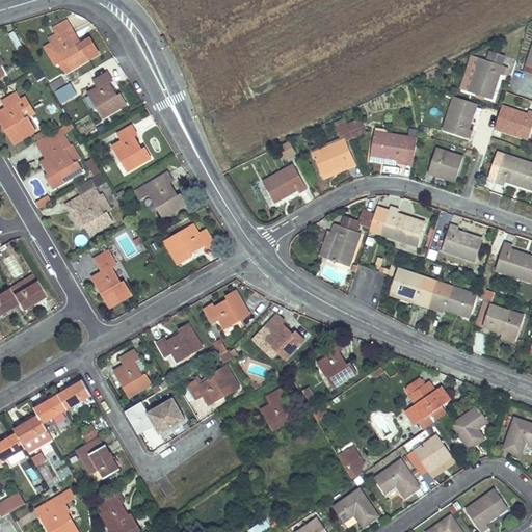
[(99,54),(90,40),(81,45),(81,46),(78,47),(73,37),(75,35),(76,35),(69,21),(54,29),(57,35),(62,43),(55,47),(53,48),(61,62),(68,73),(99,54)]
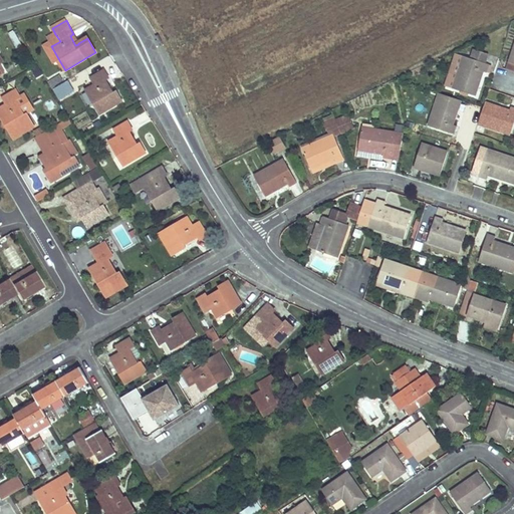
[(21,43),(15,32),(9,35),(16,46),(21,43)]
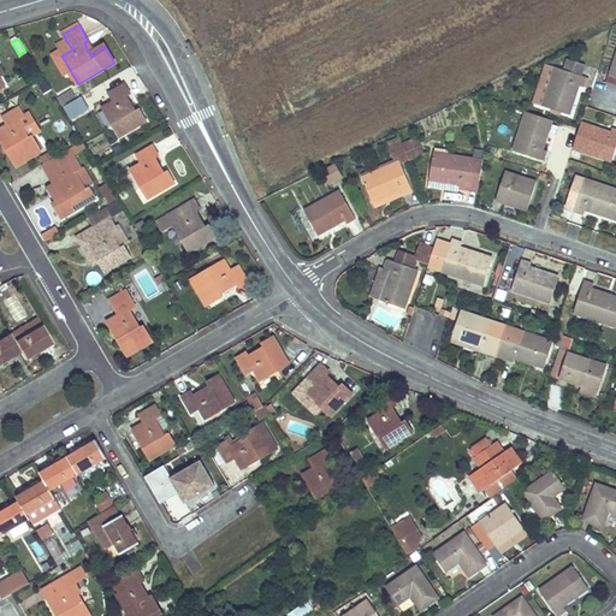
[(60,46),(59,46),(61,51),(53,55),(65,76),(71,72),(61,55),(64,54),(72,49),(66,41),(60,46)]
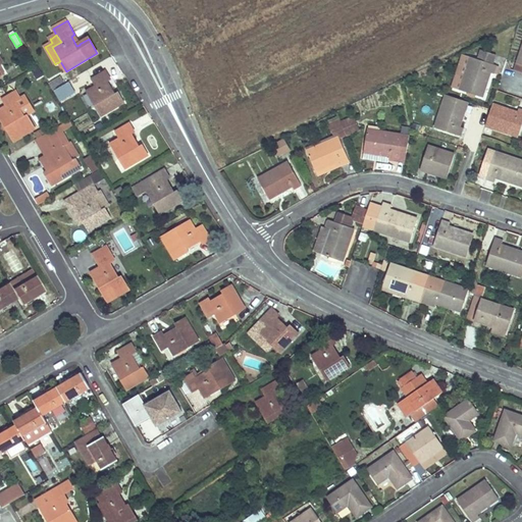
[(80,44),(74,35),(73,35),(71,37),(76,46),(80,45),(80,44)]
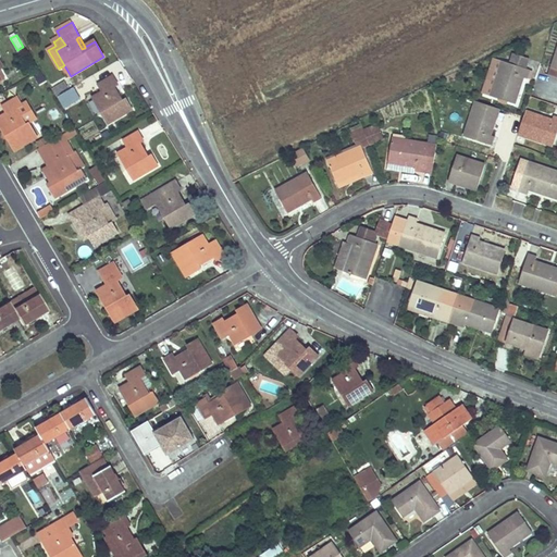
[(516,54),(512,64),(514,65),(524,69),(529,59),(516,54)]
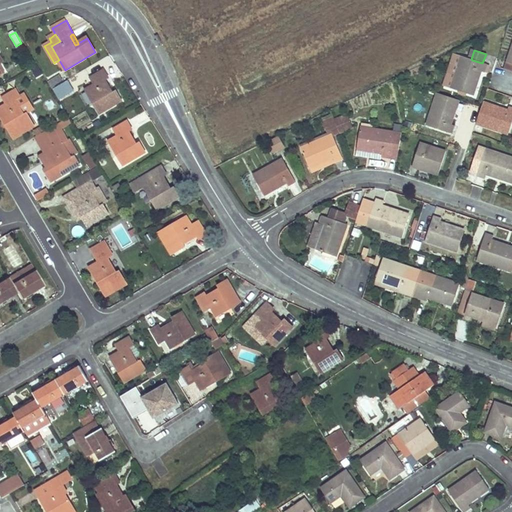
[(462,56),(454,54),(443,86),(451,88),(462,56)]
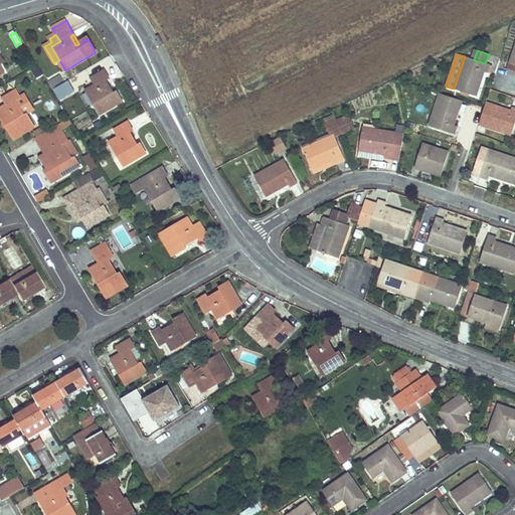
[(475,97),(483,72),(488,73),(491,65),(485,63),(475,60),(474,59),(465,56),(454,89),(464,93),(473,96),(475,97)]
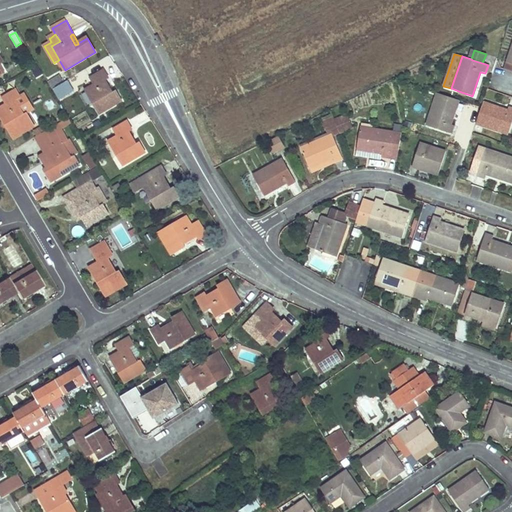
[(122,101),(116,91),(111,94),(108,89),(110,88),(105,80),(108,78),(104,71),(91,78),(93,81),(95,85),(86,90),(94,105),(100,114),(122,101)]
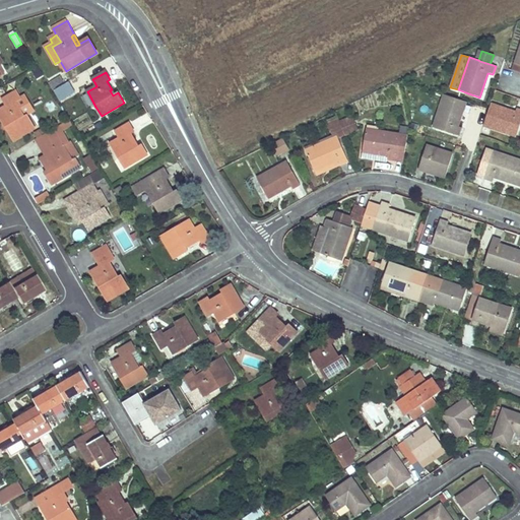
[(63,82),(60,77),(52,82),(55,87),(63,82)]
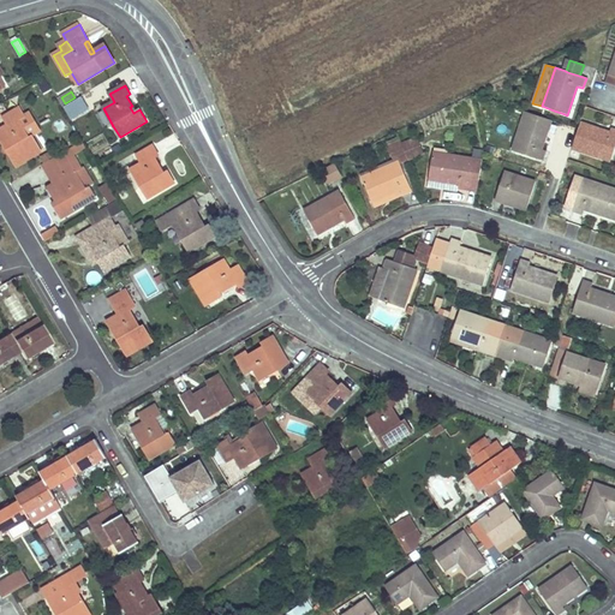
[(71,118),(88,107),(82,97),(65,107),(71,118)]
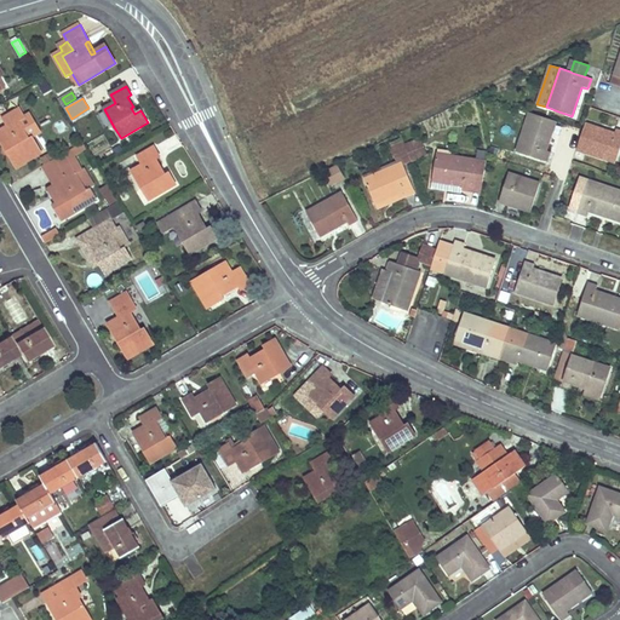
[(41,154),(32,137),(36,135),(26,116),(24,118),(18,108),(3,118),(4,119),(9,126),(0,131),(0,138),(9,153),(17,168),(41,154)]
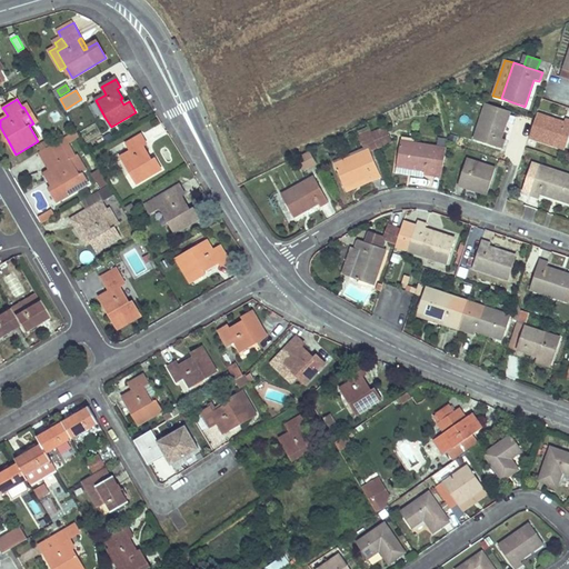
[(500,138),(509,111),(487,103),(475,140),(502,150),(506,140),(500,138)]
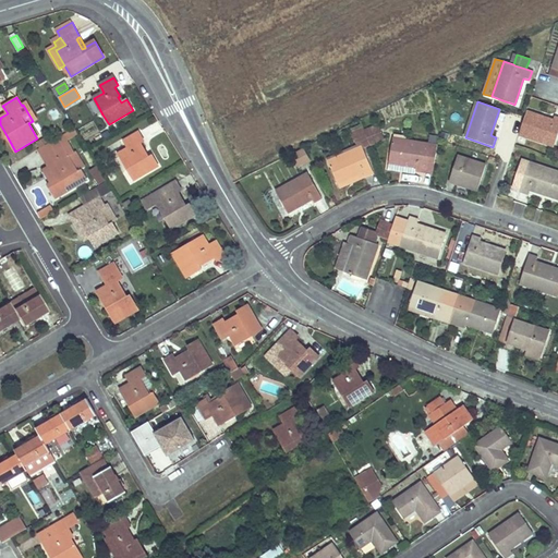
[(554,147),(557,135),(557,117),(556,117),(554,122),(526,112),(524,117),(519,135),(554,147)]
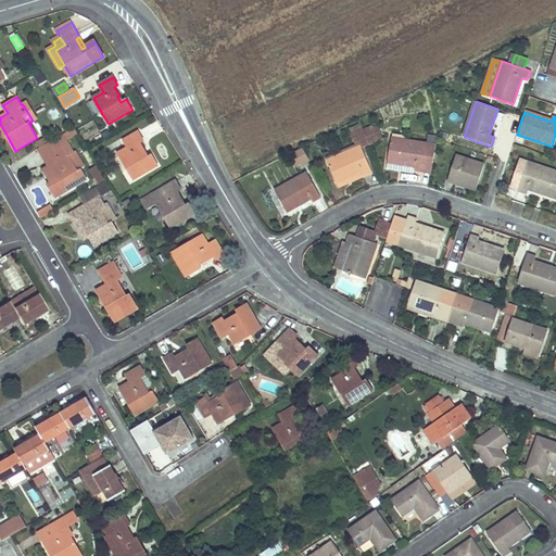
[(381,139),(376,126),(364,130),(369,144),(381,139)]
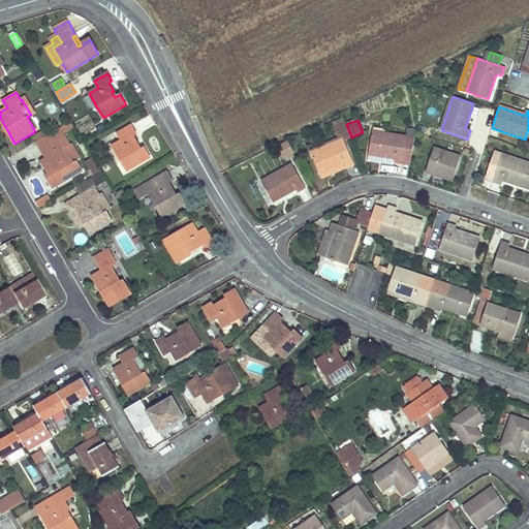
[(70,122),(39,141),(44,149),(65,137),(63,133),(73,127),(70,122)]
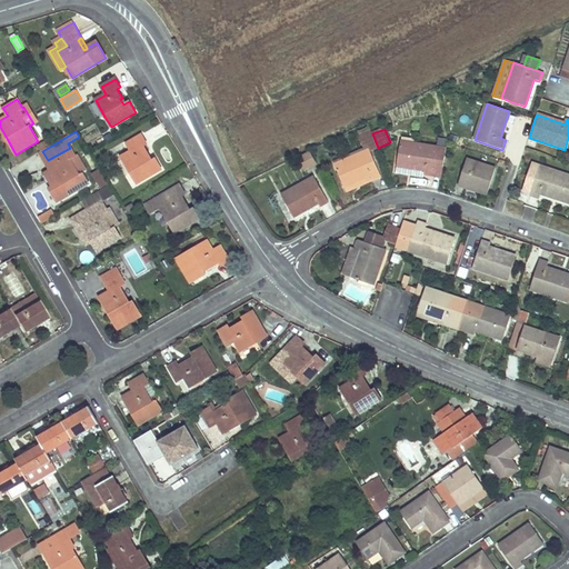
[(381,177),(370,151),(377,148),(369,131),(359,135),(365,148),(368,147),(369,149),(333,163),(343,186),(369,176),(371,180),(381,177)]
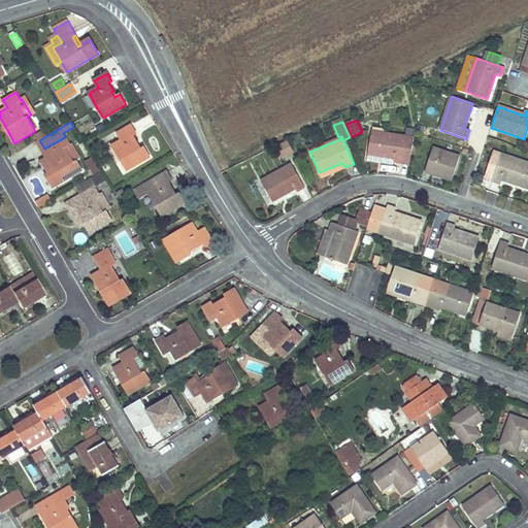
[(150,157),(143,146),(138,150),(135,144),(137,143),(132,135),(136,133),(131,125),(118,133),(120,137),(123,141),(113,146),(122,161),(128,171),(150,157)]
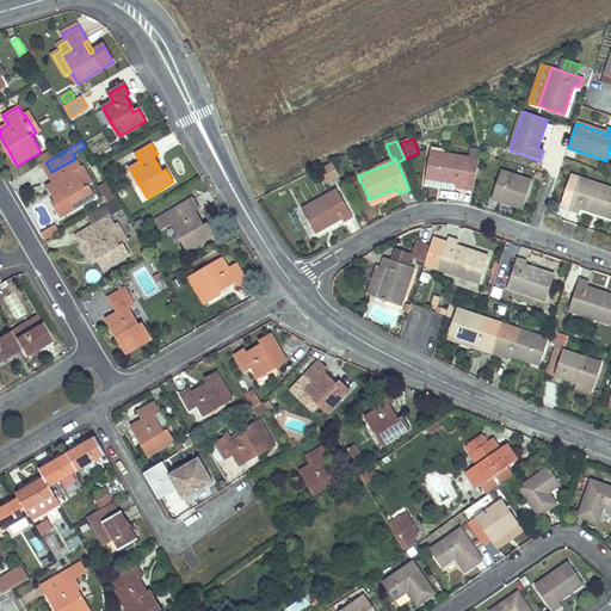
[(480,153),(481,150),(471,148),(469,158),(479,159),(480,159),(480,153)]
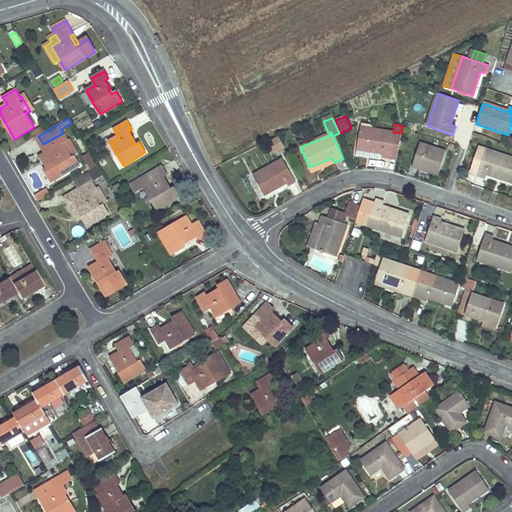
[(398,160),(402,133),(401,133),(393,132),(361,126),(355,155),(381,159),(382,157),(398,160)]
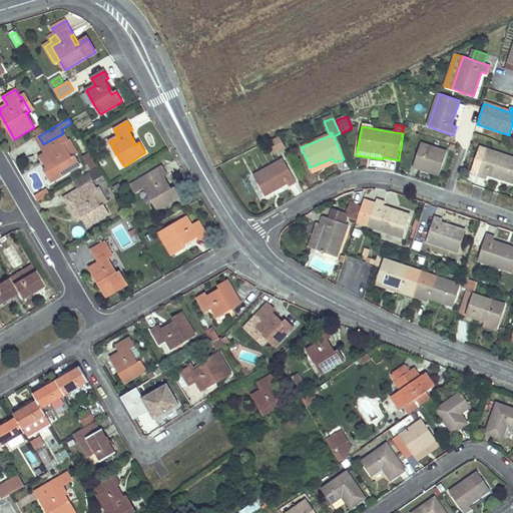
[(80,165),(74,156),(72,158),(71,158),(62,143),(67,141),(68,140),(63,133),(43,144),(47,151),(45,153),(52,166),(47,168),(45,170),(52,182),(80,165)]
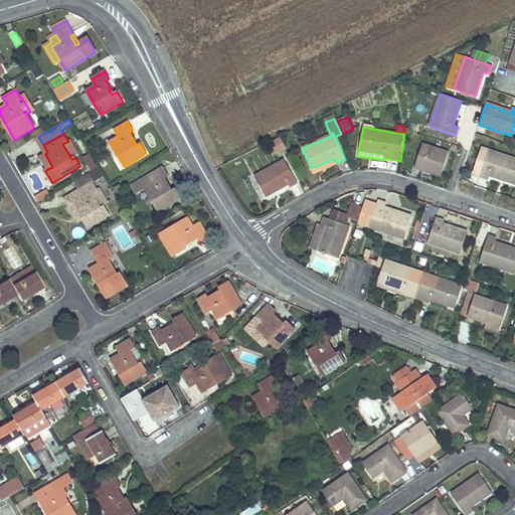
[(287,148),(280,138),(270,143),(276,153),(287,148)]
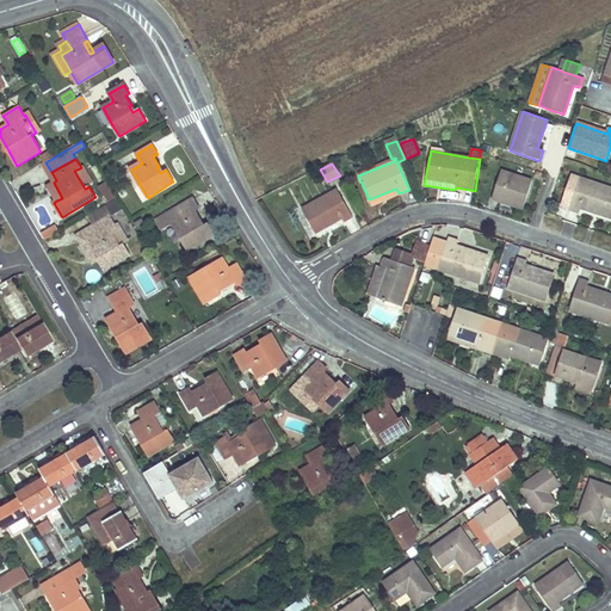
[(80,168),(74,171),(85,189),(86,189),(88,186),(93,185),(82,166),(81,167),(80,168)]
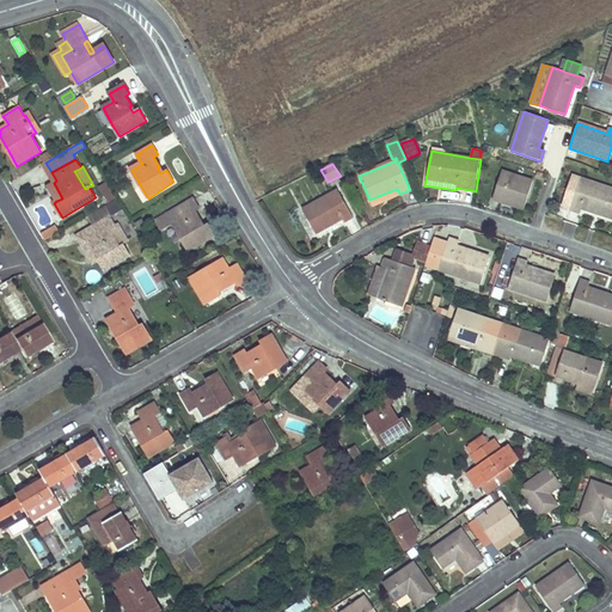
[(524,209),(533,181),(503,170),(493,200),(502,202),(503,200),(514,203),(513,206),(524,209)]
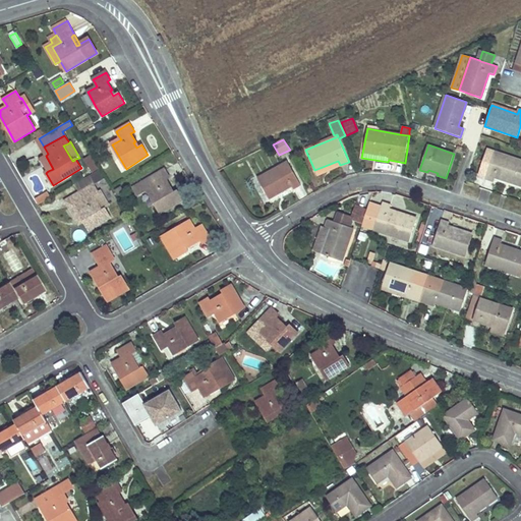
[(520,185),(520,161),(495,153),(490,165),(486,177),(485,180),(493,182),(496,177),(520,185)]
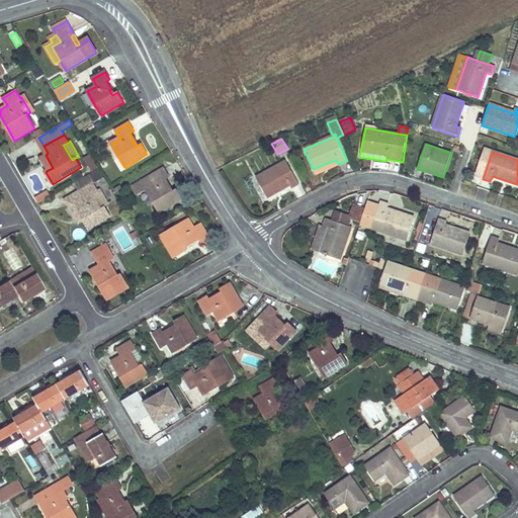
[(53,168),(46,155),(40,158),(48,170),(53,168)]
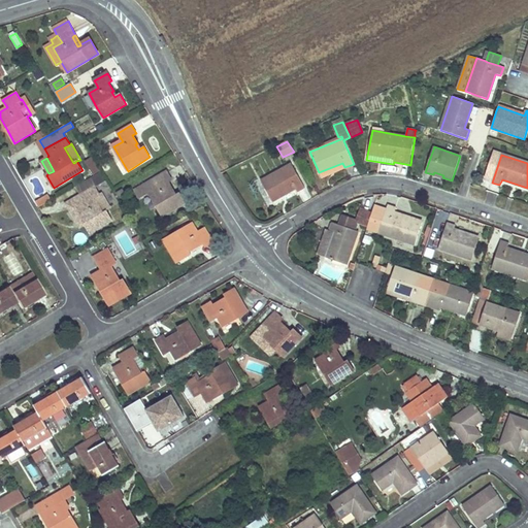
[(99,171),(94,163),(89,166),(94,174),(99,171)]
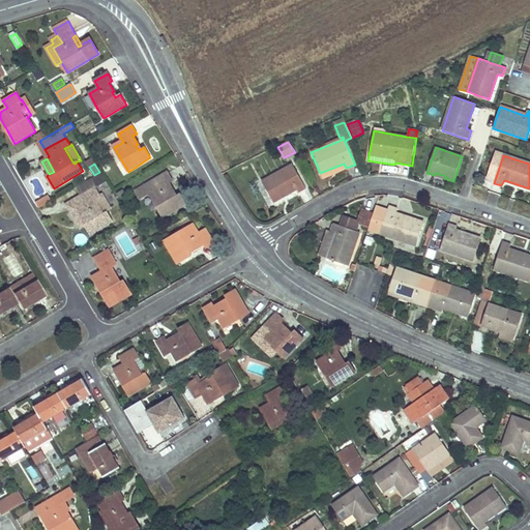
[(346,168),(344,164),(320,173),(322,178),(323,178),(346,168)]
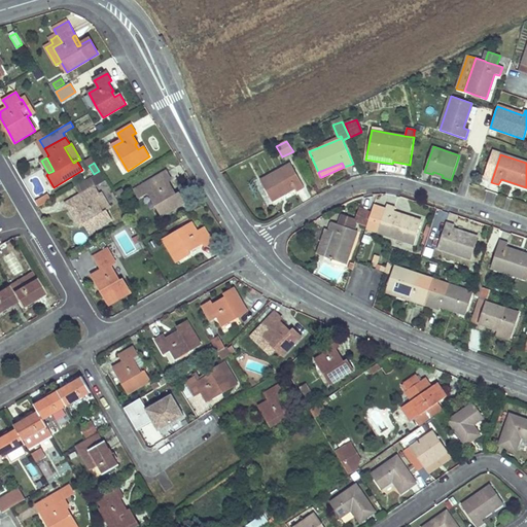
[(304,187),(290,164),(259,180),(271,201),(294,187),(296,191),(304,187)]
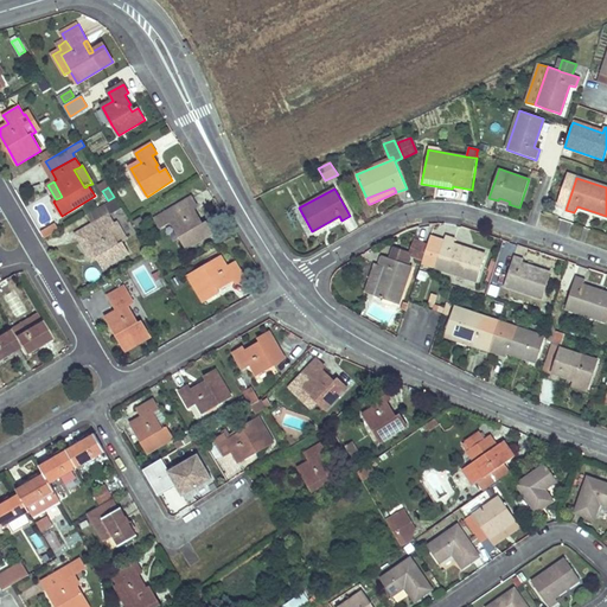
[(200,224),(196,218),(198,217),(193,208),(197,206),(191,197),(155,218),(161,228),(165,225),(172,222),(181,237),(187,248),(212,234),(206,222),(200,224)]
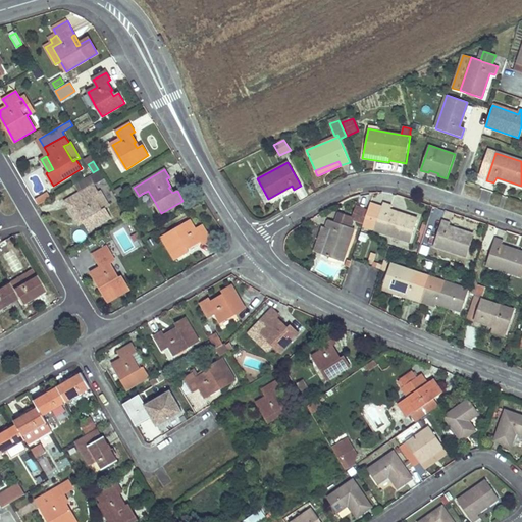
[(82,190),(103,179),(100,173),(79,183),(82,190)]
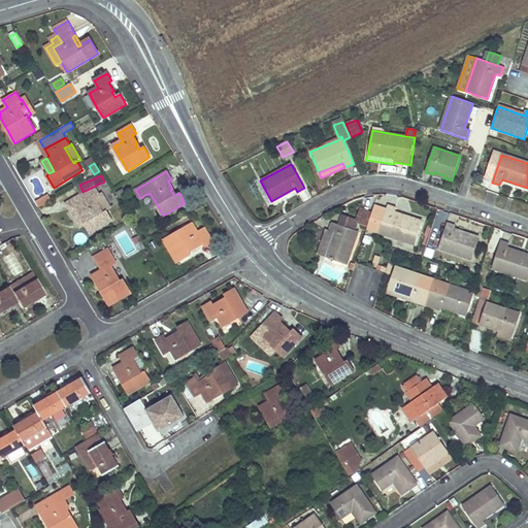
[(111,221),(105,211),(110,208),(102,193),(99,195),(94,187),(81,195),(85,202),(75,207),(85,225),(90,233),(111,221)]
